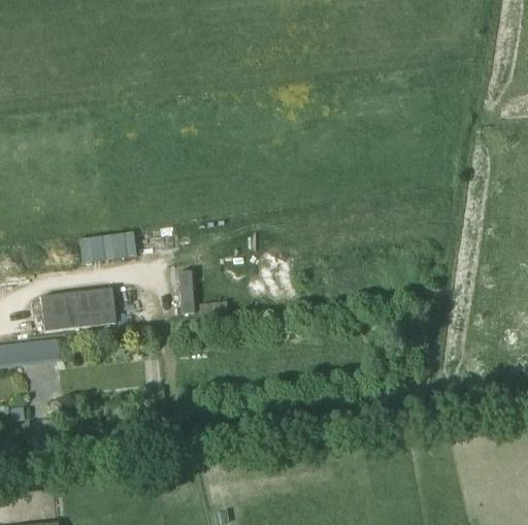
[(112,232),(114,255),(136,253),(133,230),(112,232)]
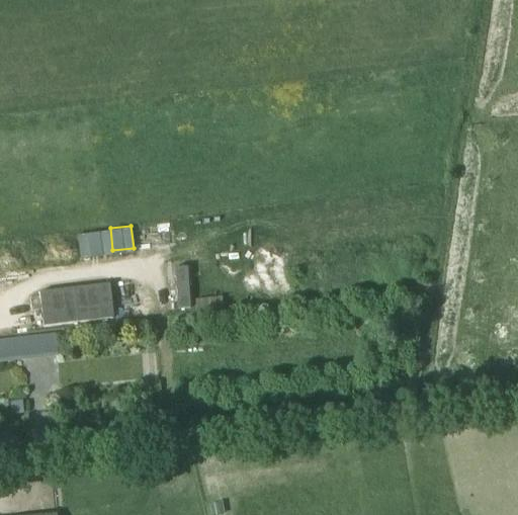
[(80,253),(110,251),(109,230),(79,231),(80,253)]
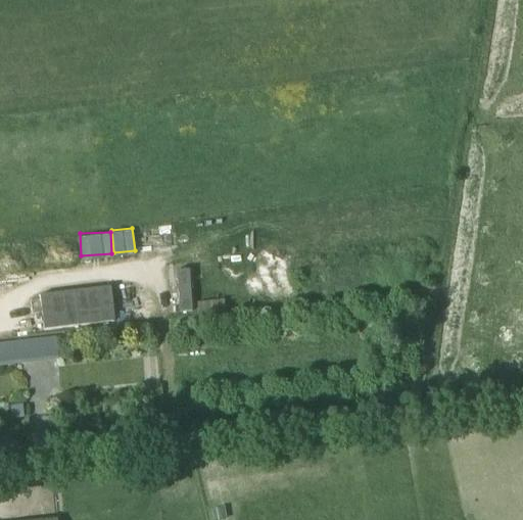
[(191,309),(192,267),(179,266),(178,308),(191,309)]
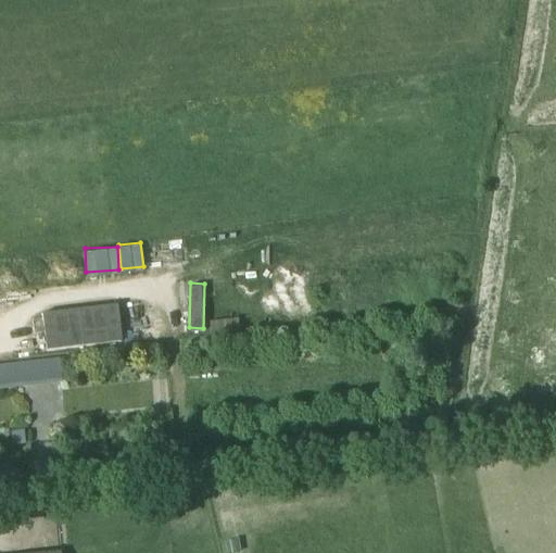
[(118,303),(43,312),(48,348),(123,339),(118,303)]
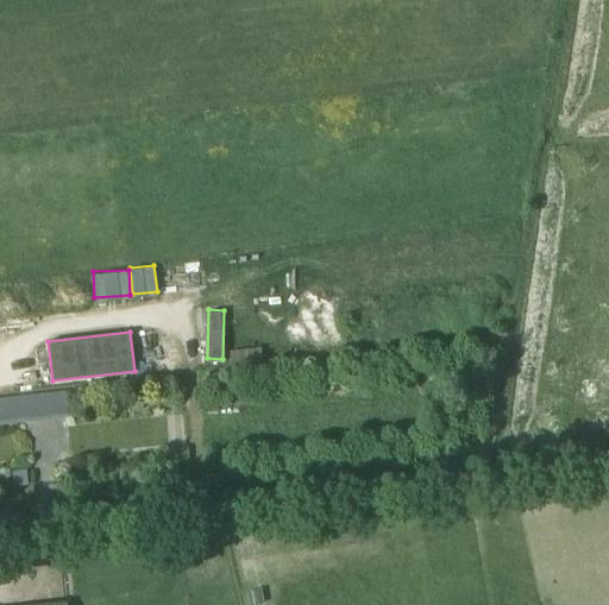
[(64,388),(50,390),(54,418),(68,416),(64,388)]
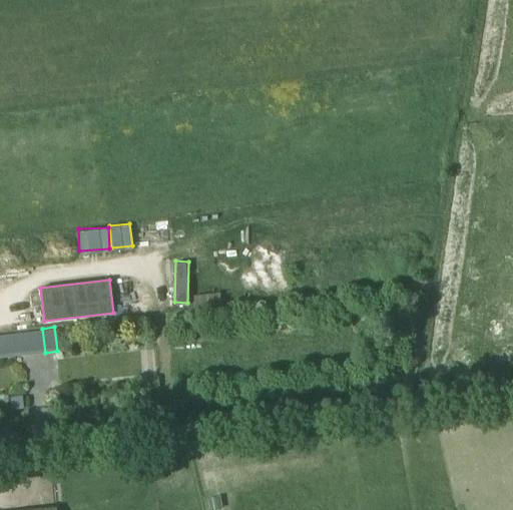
[(1,358),(24,355),(21,331),(0,333),(0,352),(0,354),(1,358)]
